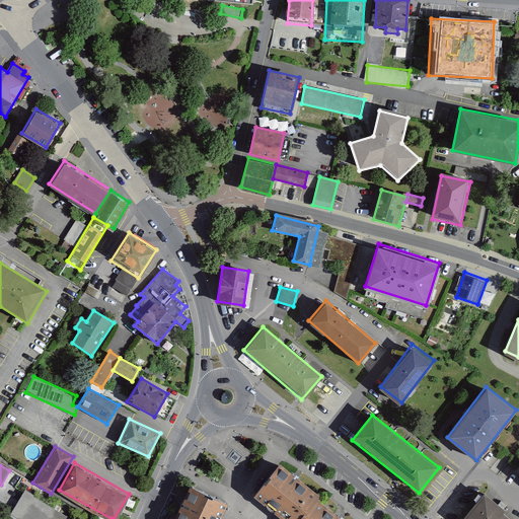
[(322,498),(280,465),(253,499),(278,518),(301,518),(304,516),(306,518),(318,503),(322,498)]
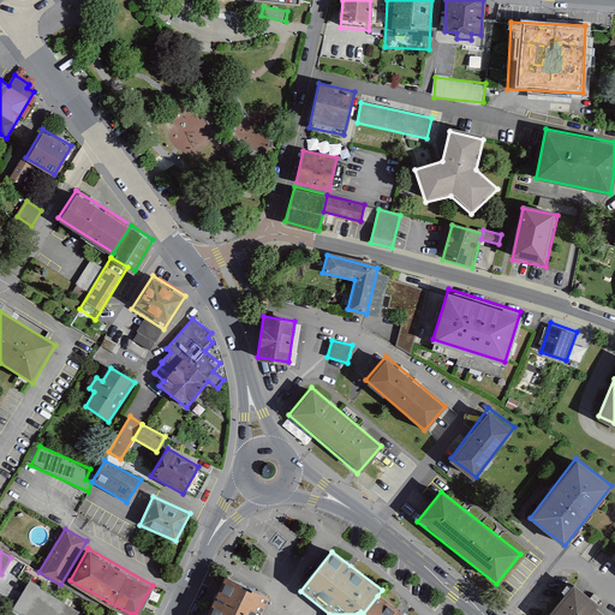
[(263,614),(270,601),(226,579),(208,614),(263,614)]
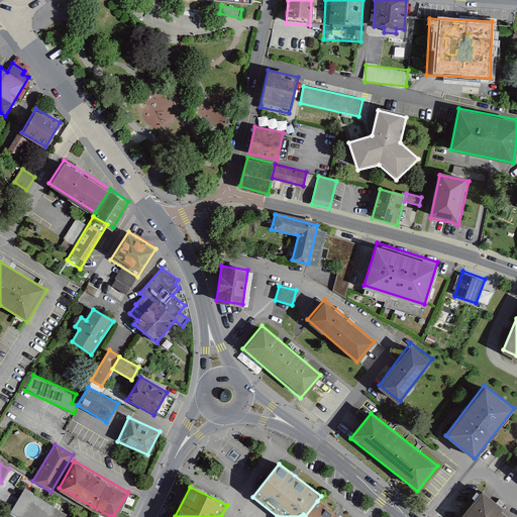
[(79,516),(71,516),(24,489),(10,514),(14,516),(85,516),(81,514),(79,516)]
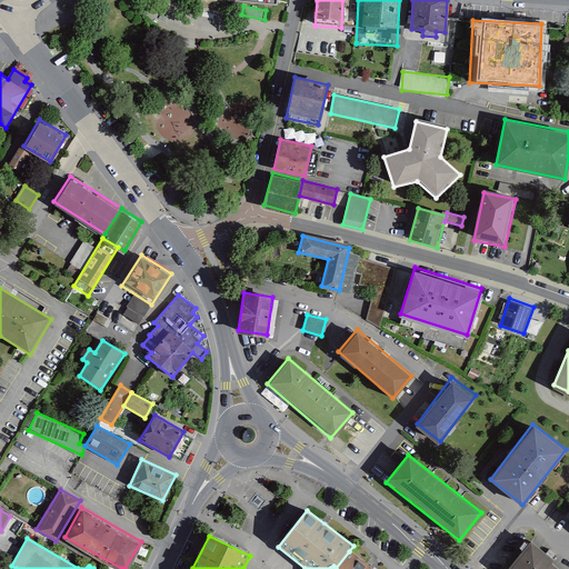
[(566,568),(530,540),(507,568),(566,568)]
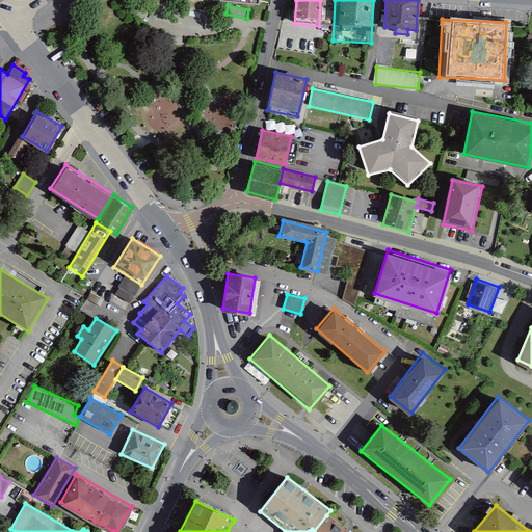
[(346,531),(326,515),(314,531),(312,529),(309,531),(346,531)]
